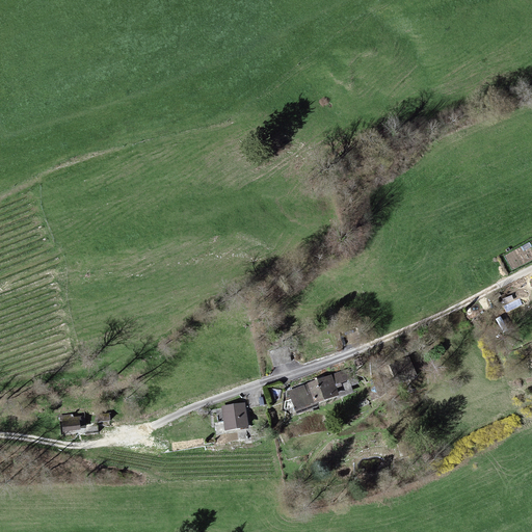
[(271,351),(275,366),(290,361),(286,347),(271,351)]
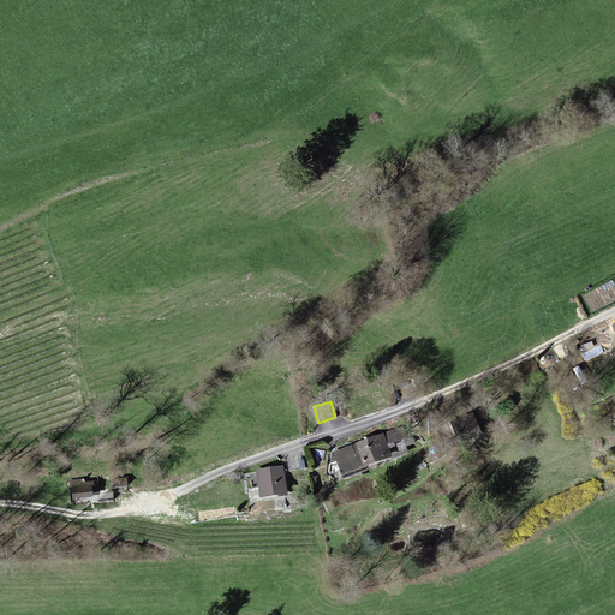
[(381,436),(336,455),(345,476),(389,457),(381,436)]
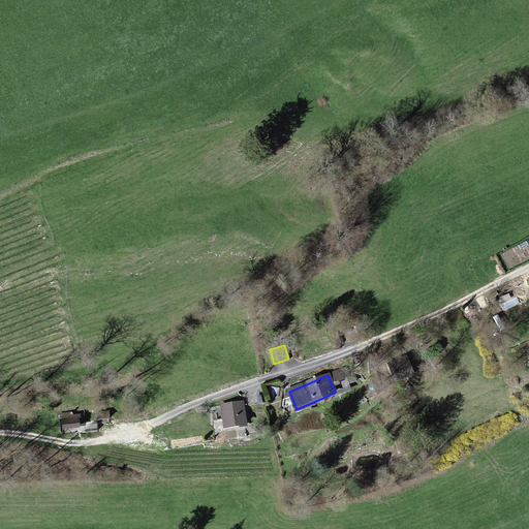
[(243,401),(220,404),(223,428),(246,425),(243,401)]
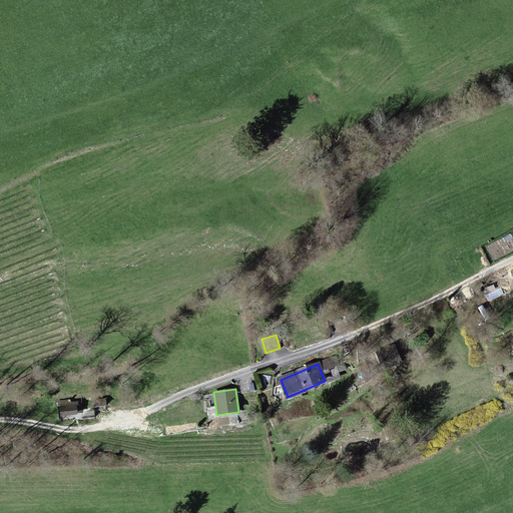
[(68,400),(58,401),(59,405),(61,405),(62,415),(77,414),(77,412),(82,412),(81,402),(68,403),(68,400)]
